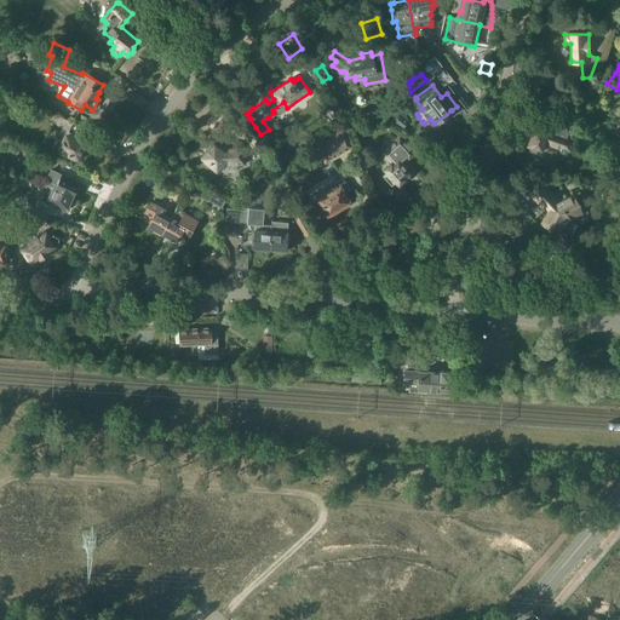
[(409,119),(400,112),(403,108),(396,103),(386,116),(397,125),(403,128),(409,119)]
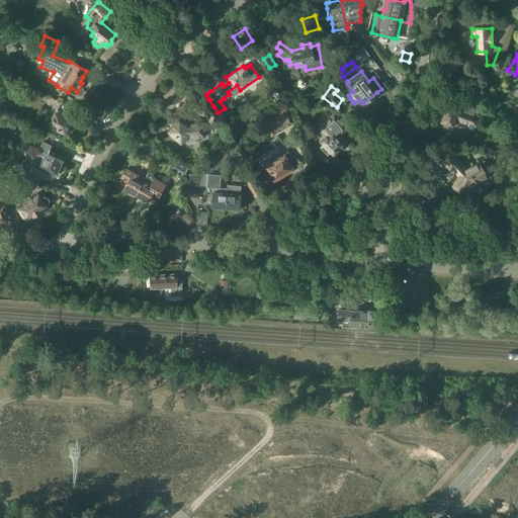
[(180,92),(172,101),(182,110),(185,106),(189,101),(181,93),(180,92)]
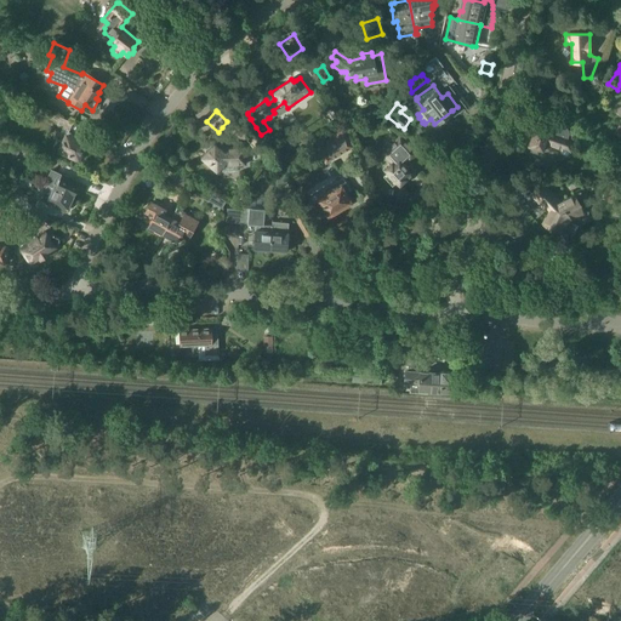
[(61,117),(57,125),(69,130),(73,123),(61,117)]
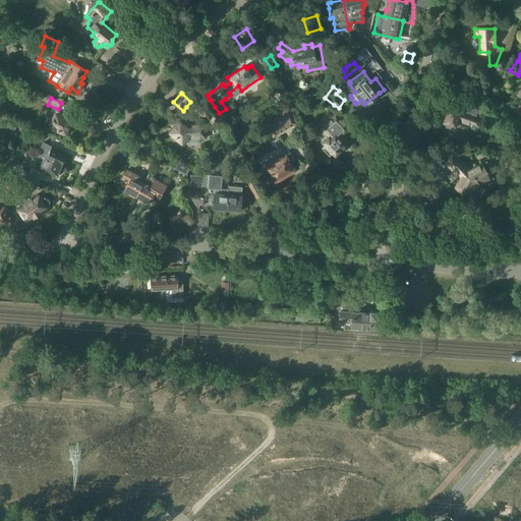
[(282,114),(267,123),(274,135),(279,132),(290,126),(287,121),(293,118),(289,104),(279,110),(282,114)]
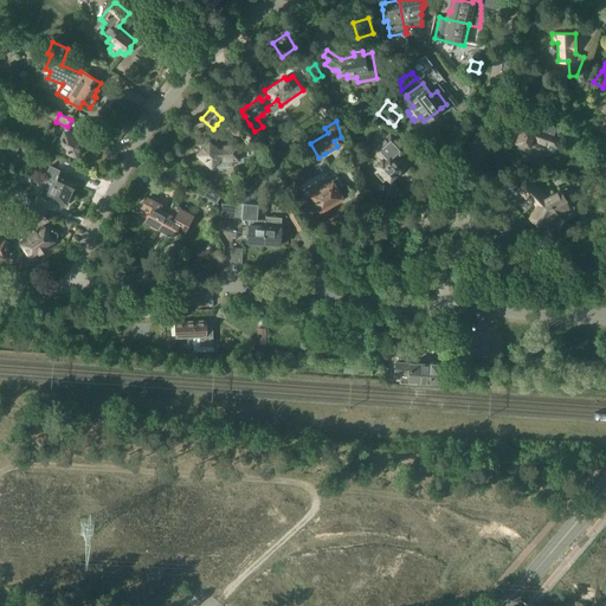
[(521,124),(515,142),(520,143),(517,148),(524,149),(526,144),(530,147),(533,139),(547,143),(545,149),(555,153),(555,152),(556,146),(559,136),(553,135),(555,128),(553,124),(540,121),(536,122),(534,129),(521,124)]
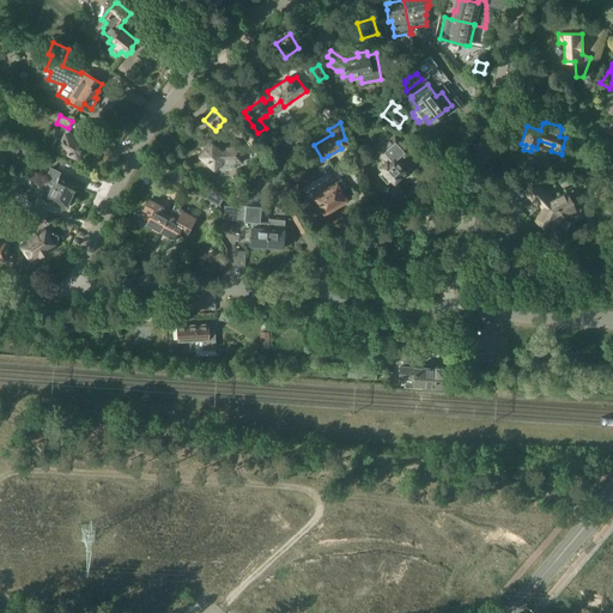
[(588,133),(595,141),(599,139),(590,131),(588,133)]
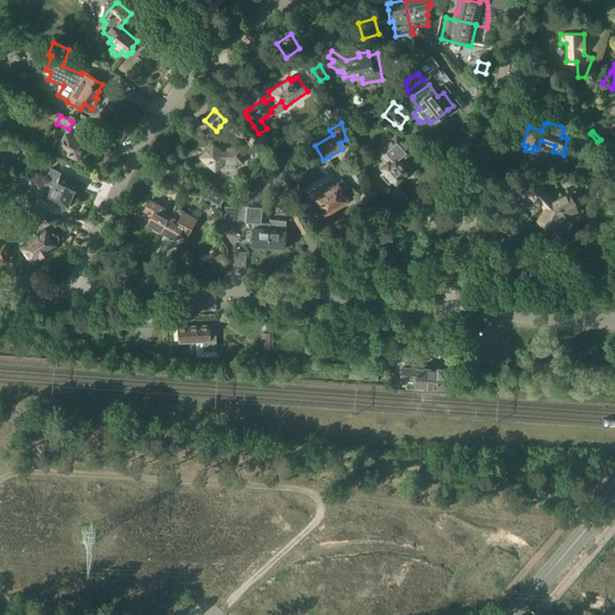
[(81,133),(79,136),(77,139),(66,135),(64,139),(58,137),(53,147),(79,157),(85,143),(84,143),(87,136),(81,133)]
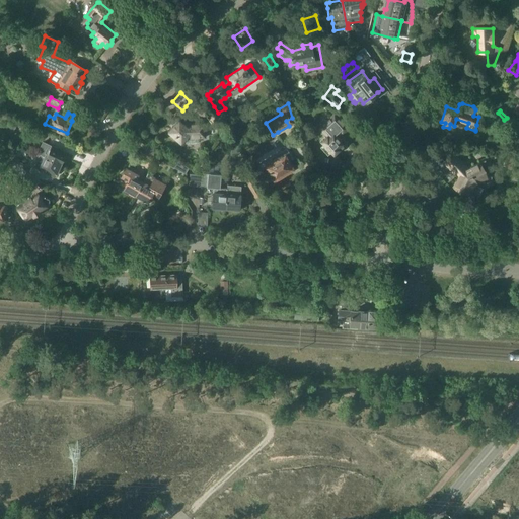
[(345,145),(338,137),(341,134),(343,136),(350,129),(335,113),(318,128),(326,137),(321,142),(334,155),(345,145)]
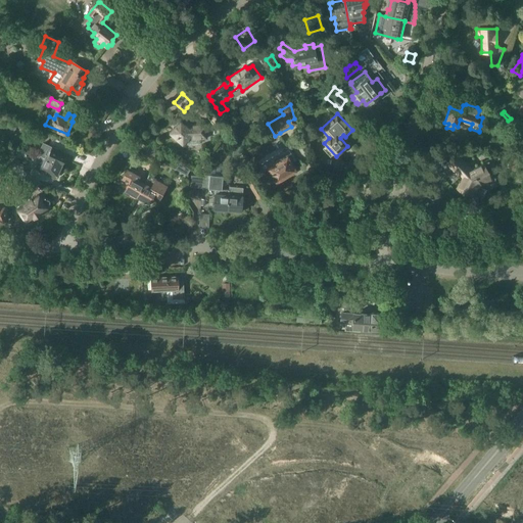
[(209,123),(216,130),(224,124),(218,115),(209,123)]
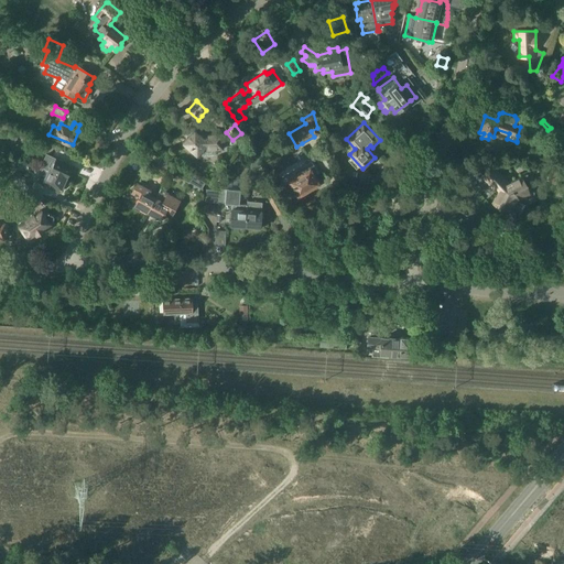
[(197,154),(201,151),(223,149),(220,133),(198,134),(194,131),(193,130),(183,142),(185,144),(197,154)]
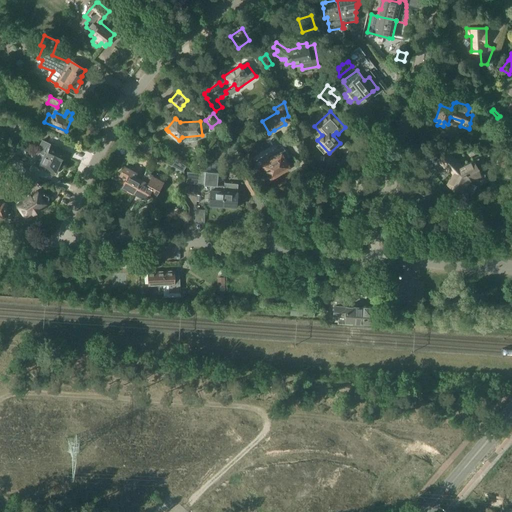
[(18,121),(16,126),(42,138),(44,134),(45,132),(19,120),(18,121)]
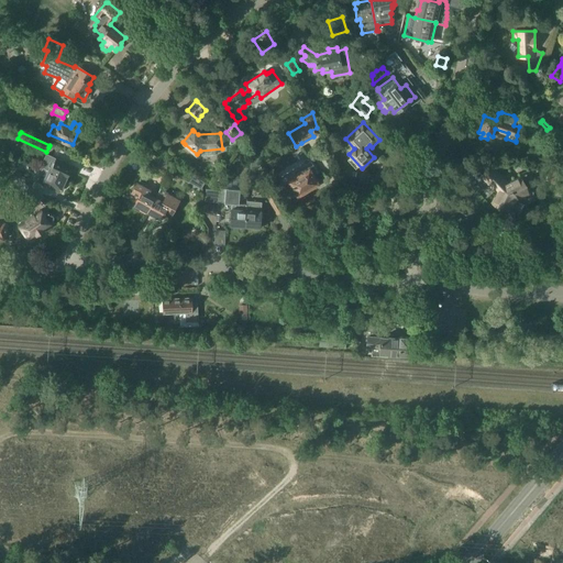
[(306,164),(279,178),(290,197),(296,194),(297,196),(299,195),(300,196),(305,192),(305,191),(317,184),(316,183),(317,180),(315,176),(312,176),(312,175),(318,172),(311,159),(301,143),(296,146),(306,164)]
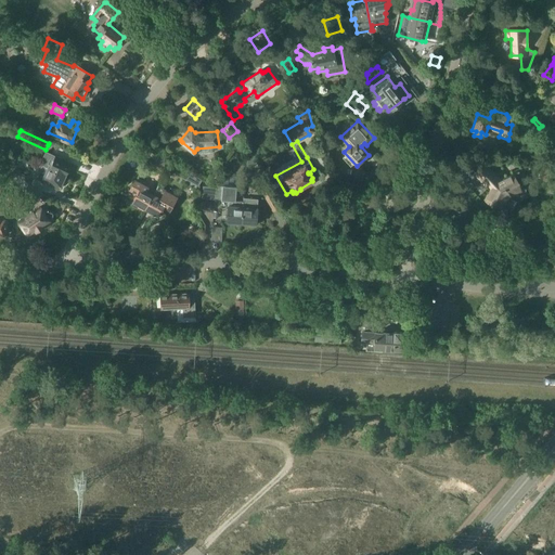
[(46,152),(40,164),(66,176),(68,170),(69,170),(71,167),(71,166),(72,164),(61,159),(61,158),(59,156),(57,157),(50,154),(46,152)]
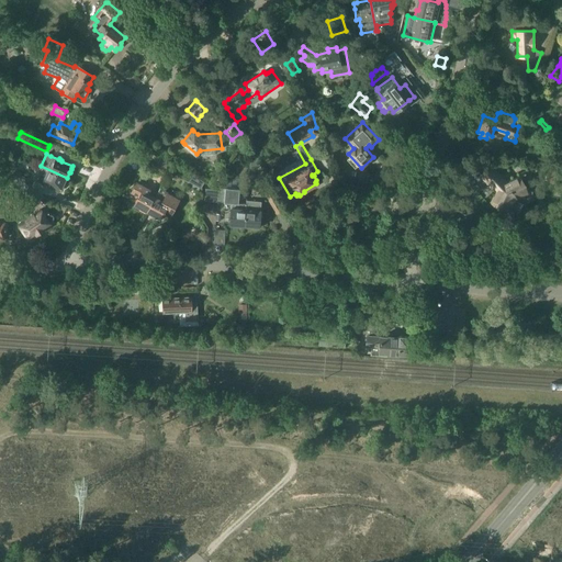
[(154,170),(164,176),(169,165),(159,159),(154,170)]
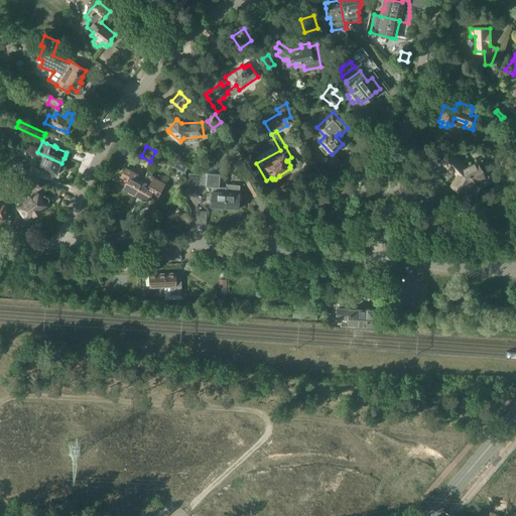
[(35,151),(33,156),(34,156),(39,159),(36,166),(39,167),(39,168),(41,169),(41,170),(44,172),(44,171),(54,176),(55,173),(56,173),(57,170),(57,169),(59,164),(60,164),(61,163),(37,152),(35,151)]
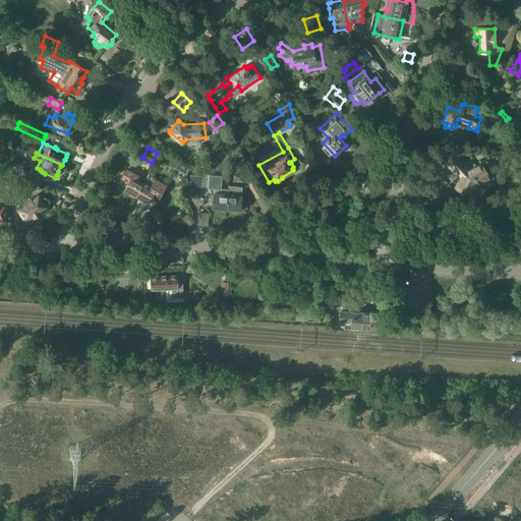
[(455,155),(446,164),(460,179),(455,188),(467,195),(473,184),(486,178),(480,165),(469,170),(455,155)]
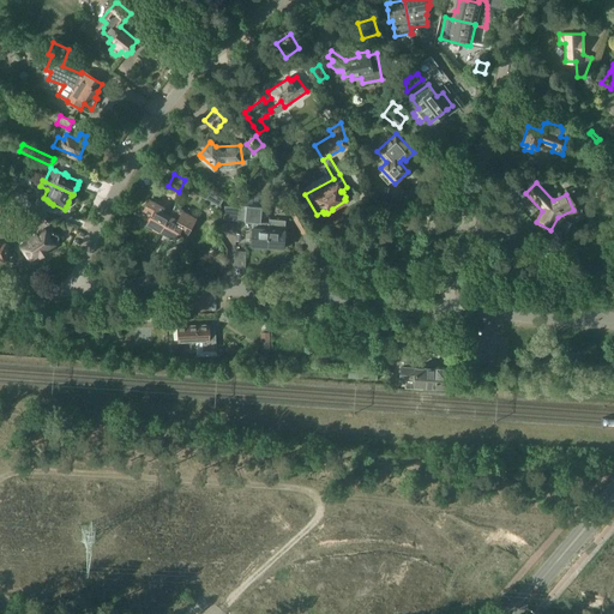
[(20,194),(18,199),(31,205),(35,197),(22,191),(20,194)]
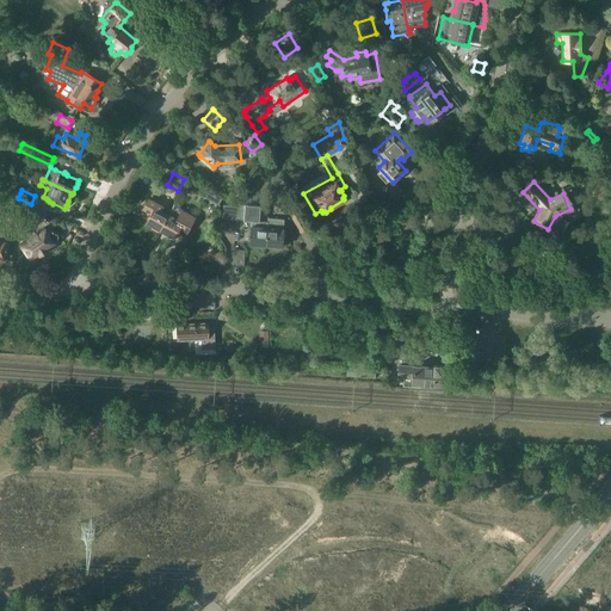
[(160,230),(171,210),(148,198),(142,209),(150,214),(146,222),(160,230)]
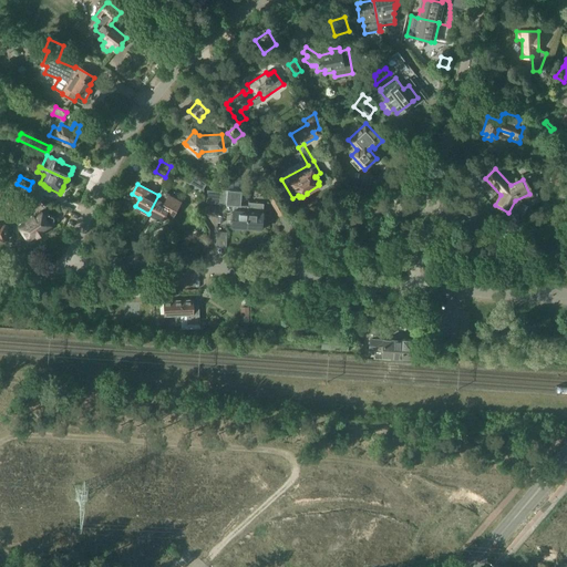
[(223,191),(220,191),(219,203),(235,204),(233,226),(247,227),(249,205),(241,204),(243,189),(224,188),(223,191)]
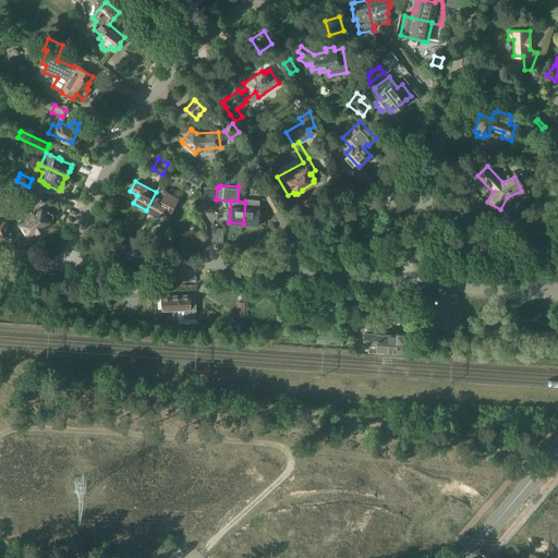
[(216,199),(217,187),(205,186),(204,198),(216,199)]
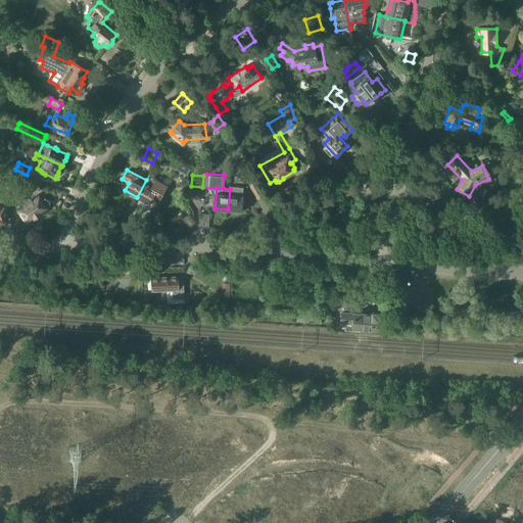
[(148,176),(146,180),(137,197),(149,203),(151,198),(157,201),(167,185),(148,176)]
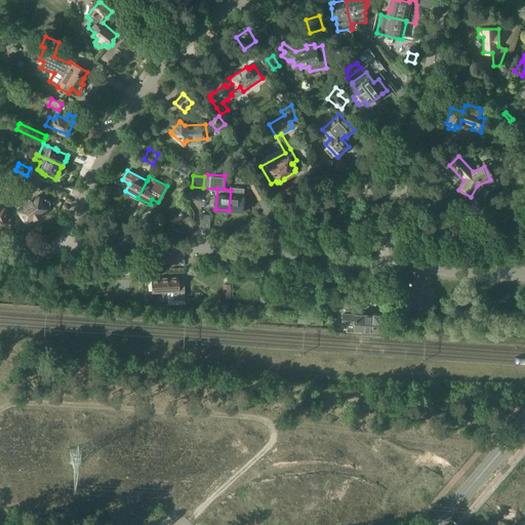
[(258,188),(253,178),(247,182),(252,192),(258,188)]
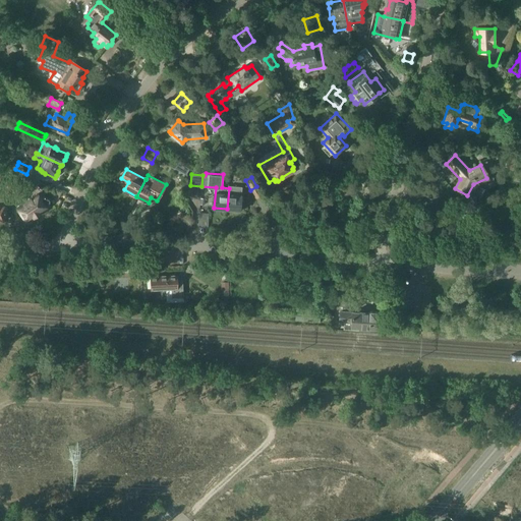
[(16,185),(24,196),(29,193),(23,184),(16,184),(16,185)]
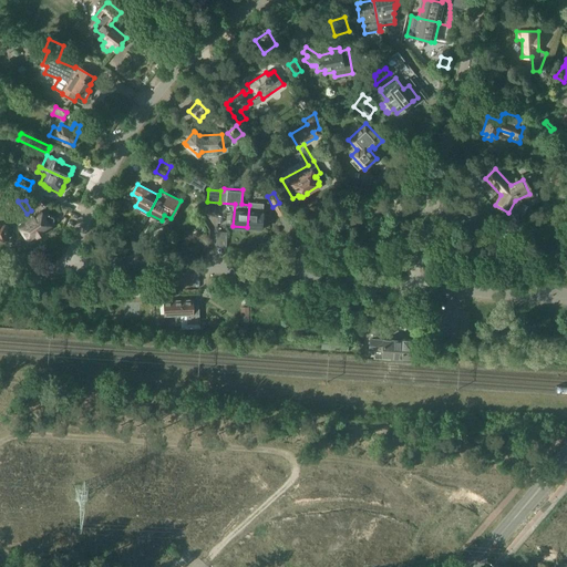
[(18,202),(16,202),(14,217),(21,217),(22,218),(27,214),(18,202)]
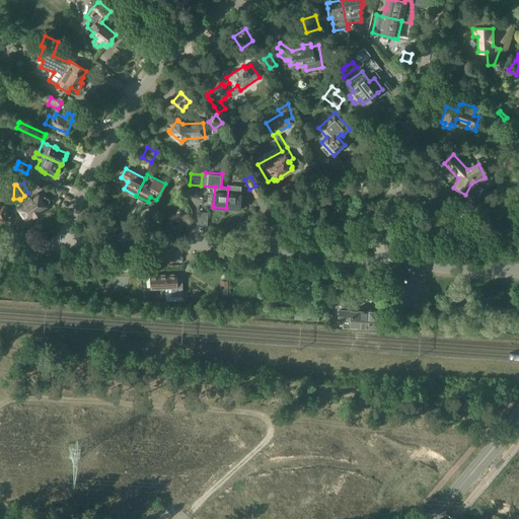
[(228,188),(226,208),(239,210),(242,186),(228,184),(228,188)]
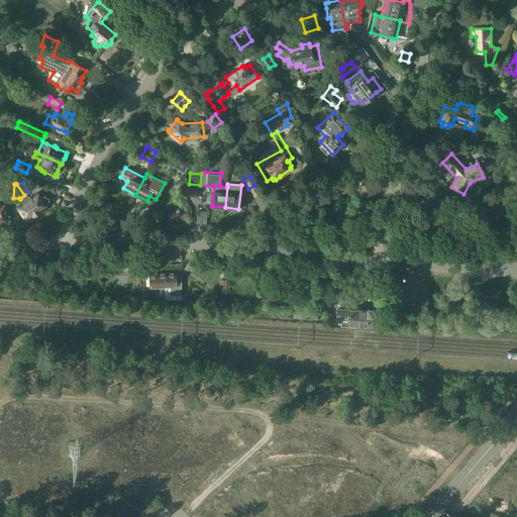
[(48,197),(37,194),(37,193),(27,199),(36,213),(40,210),(41,211),(44,209),(44,208),(46,206),(48,201),(49,199),(48,197)]
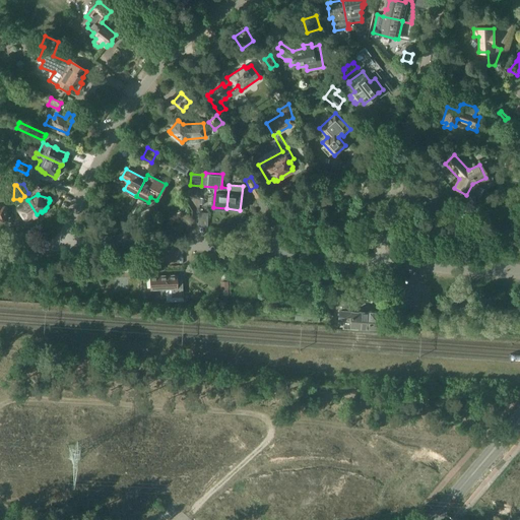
[(37,214),(27,200),(17,207),(18,210),(18,211),(18,212),(20,212),(26,221),(28,220),(29,220),(31,219),(31,217),(37,214)]
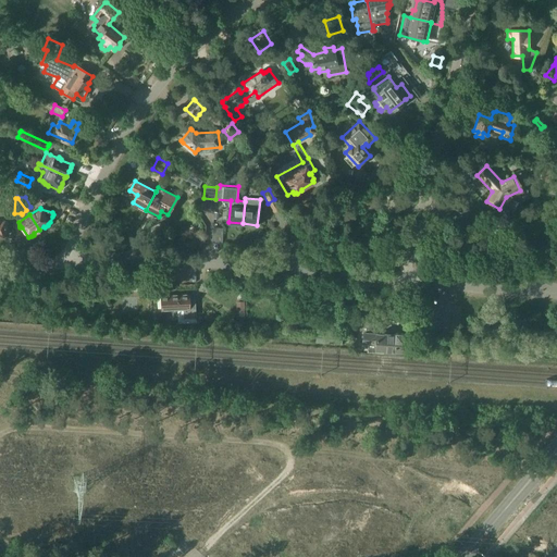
[(189,295),(161,296),(162,310),(184,309),(185,318),(193,318),(196,318),(195,312),(195,309),(195,297),(189,297),(189,295)]
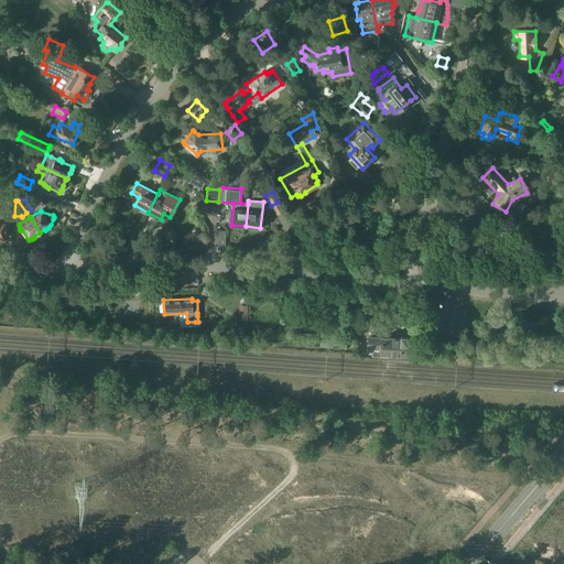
[(248,328),(248,315),(239,315),(240,328),(248,328)]
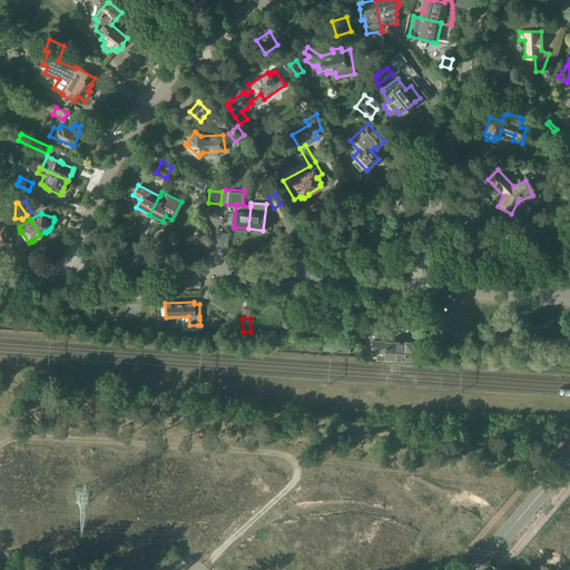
[(373,341),(372,351),(376,352),(376,360),(393,361),(393,359),(412,360),(413,341),(405,341),(405,343),(393,342),(386,342),(373,341)]
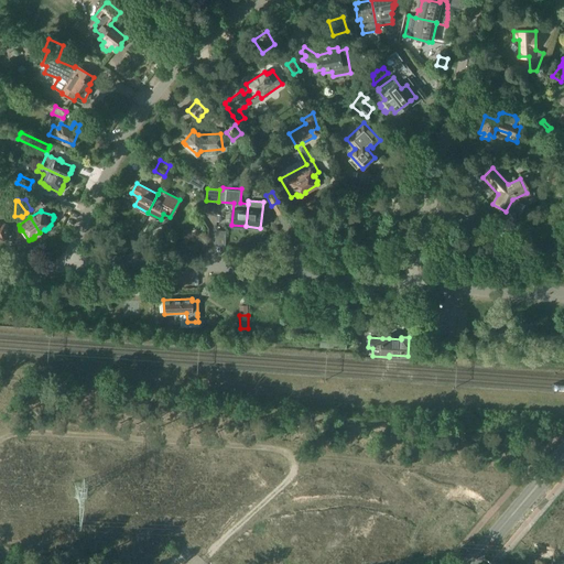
[(505,453),(509,457),(518,447),(513,443),(512,444),(506,438),(499,445),(506,452),(505,453)]
